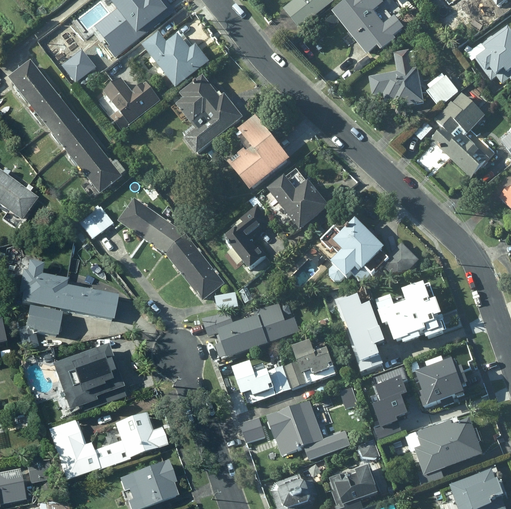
[(110,0),(116,7),(91,26),(116,56),(169,13),(158,0),(110,0)]
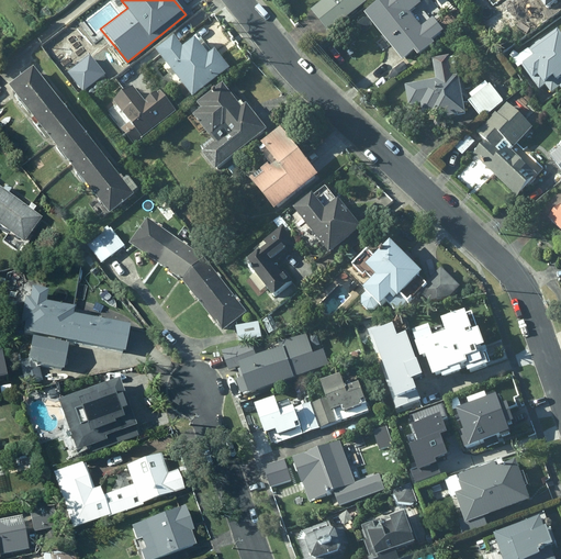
[(328,29),(363,0),(321,0),(312,8),(328,29)]
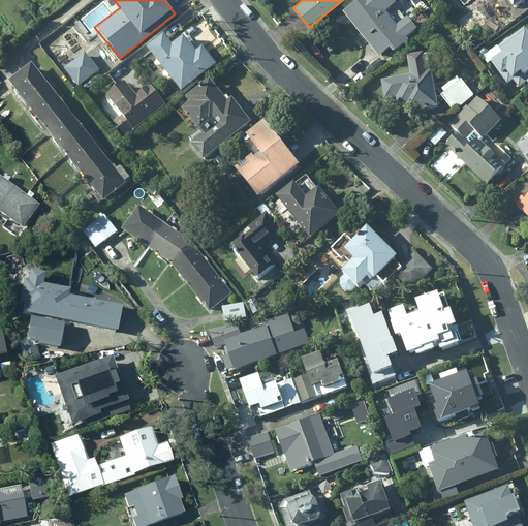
[(355,0),(343,10),(380,56),(391,48),(395,52),(409,40),(390,17),(393,14),(386,8),(396,1),(395,0),(355,0)]
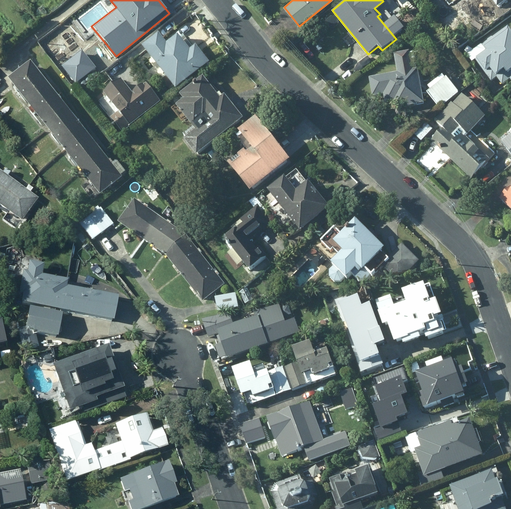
[(510,29),(507,25),(482,45),(480,43),(474,48),(470,43),(461,50),(471,62),(475,59),(487,74),(490,72),(495,79),(503,73),(506,77),(510,73),(510,29)]
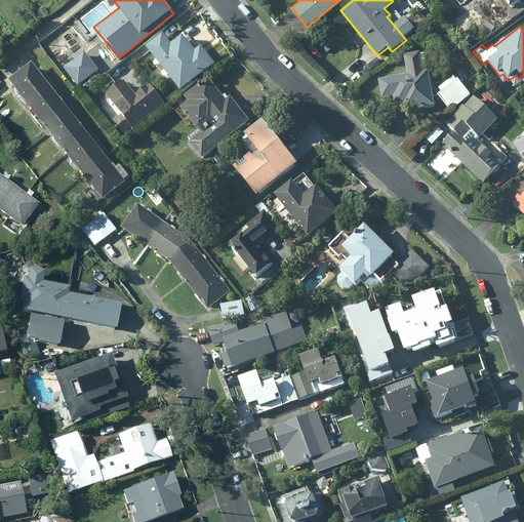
[(179,90),(215,63),(202,45),(195,50),(183,34),(171,43),(165,35),(148,49),(179,90)]
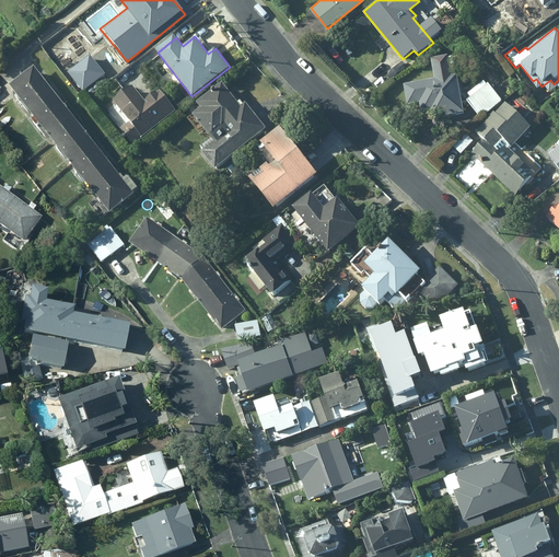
[(464,112),(457,73),(451,74),(447,54),(431,57),(434,77),(403,83),(407,105),(420,102),(422,112),(430,111),(431,117),(464,112)]
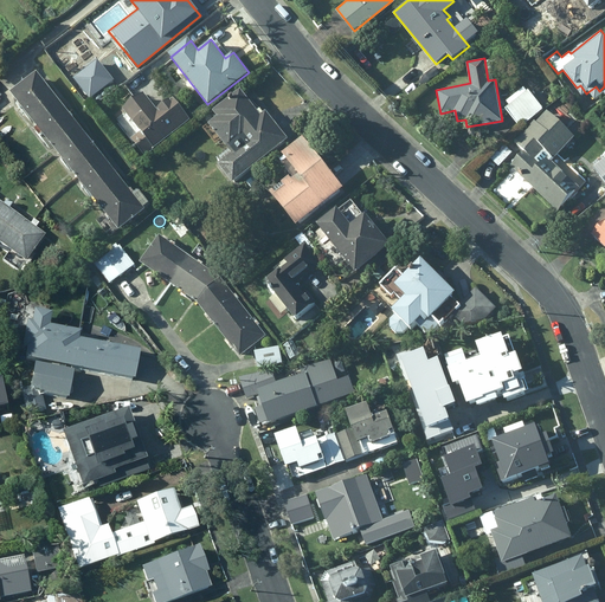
[(36,72),(11,91),(32,118),(57,99),(36,72)]
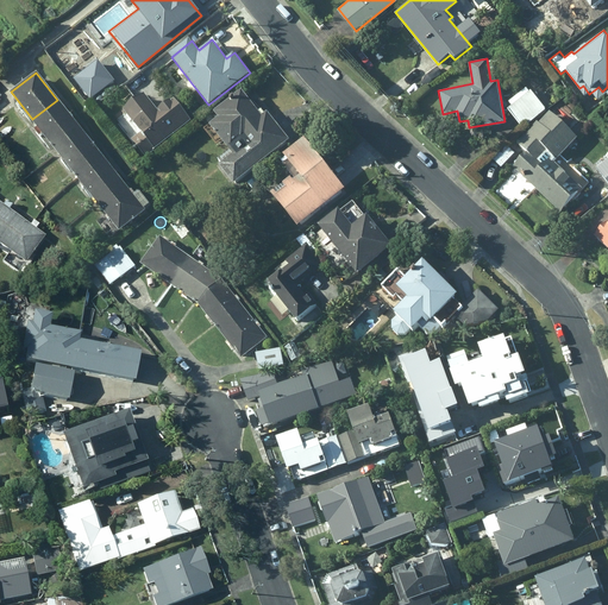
[(546,108),(530,88),(507,106),(522,126),(546,108)]
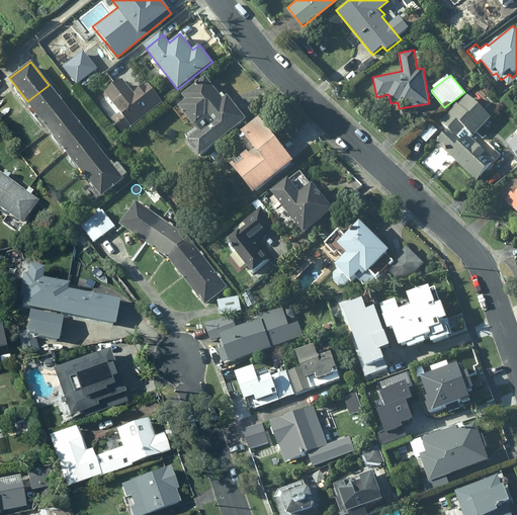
[(223,98),(205,76),(181,95),(185,100),(178,105),(198,132),(187,140),(198,155),(247,118),(228,95),(223,98)]
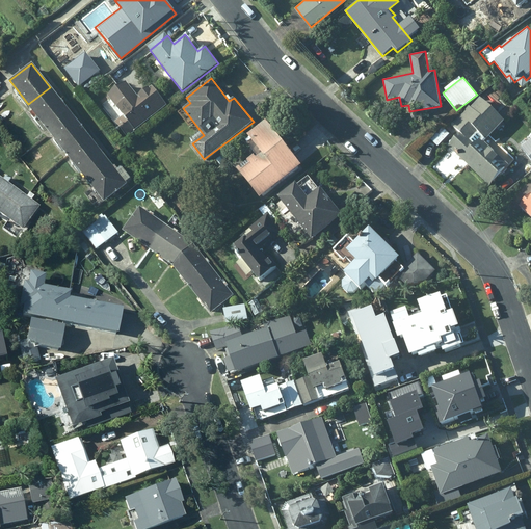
[(127,135),(167,104),(152,84),(138,95),(127,81),(108,96),(122,114),(114,120),(127,135)]
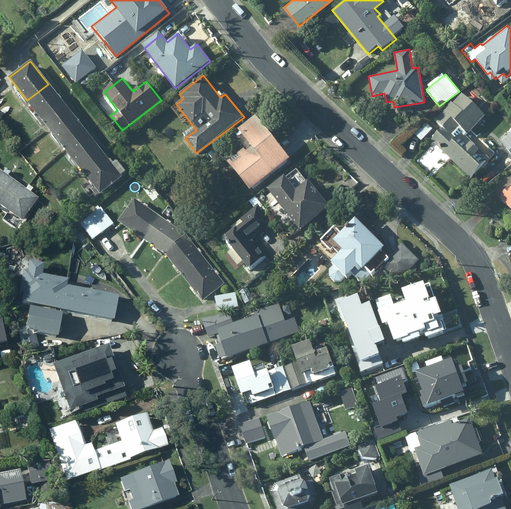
[(48,84),(27,100),(45,123),(66,107),(48,84)]
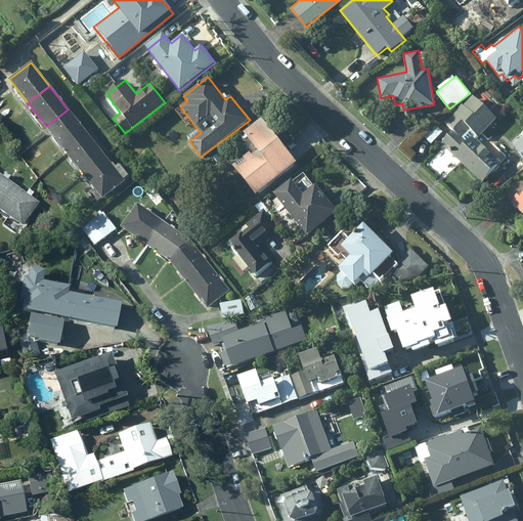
[(444,121),(453,130),(470,145),(476,138),(496,117),(473,94),(464,104),(462,102),(444,121)]
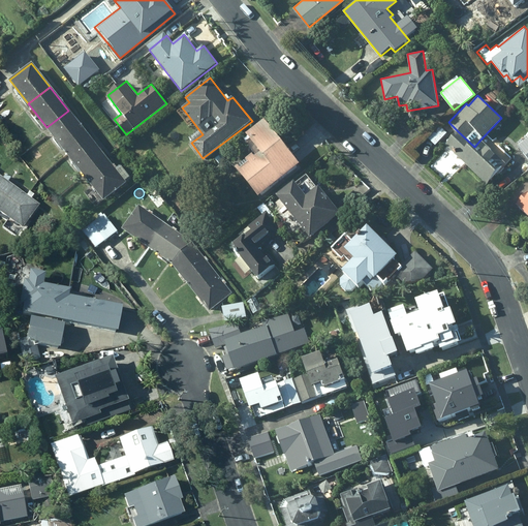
[(68,111),(47,127),(65,151),(88,134),(68,111)]
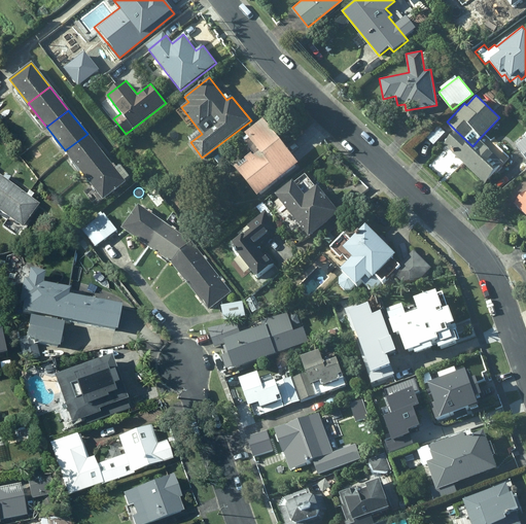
[(299,164),(264,118),(245,134),(246,135),(243,138),(254,151),(235,167),(258,196),(299,164)]
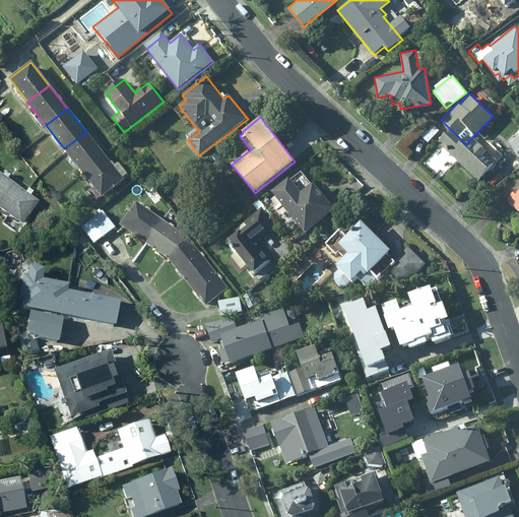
[(426,142),(439,130),(432,123),(419,135),(426,142)]
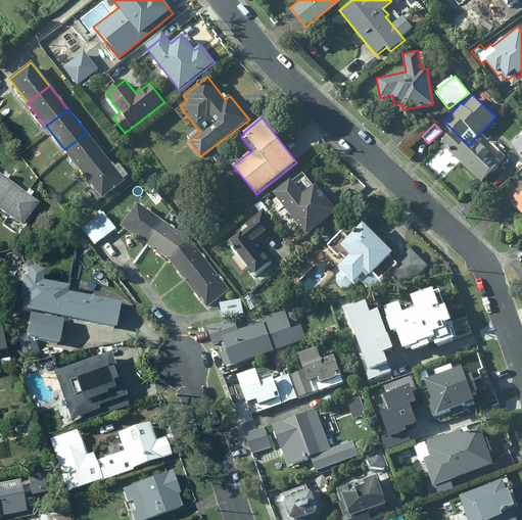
[(500,161),(475,138),(469,145),(453,130),(440,142),(481,181),(500,161)]
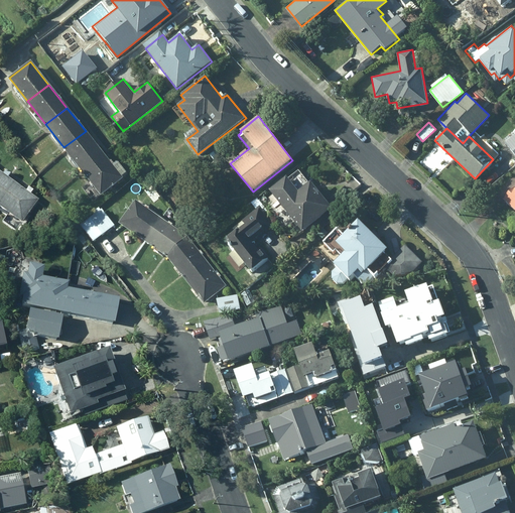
[(86,131),(63,147),(83,170),(104,154),(86,131)]
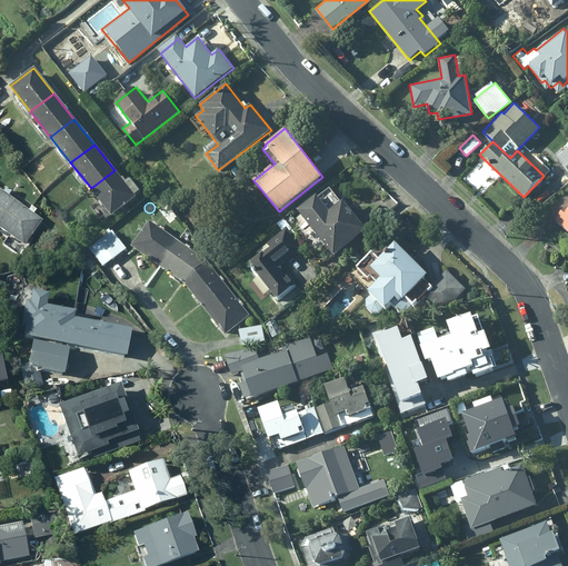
[(567,146),(557,155),(567,168),(567,146)]
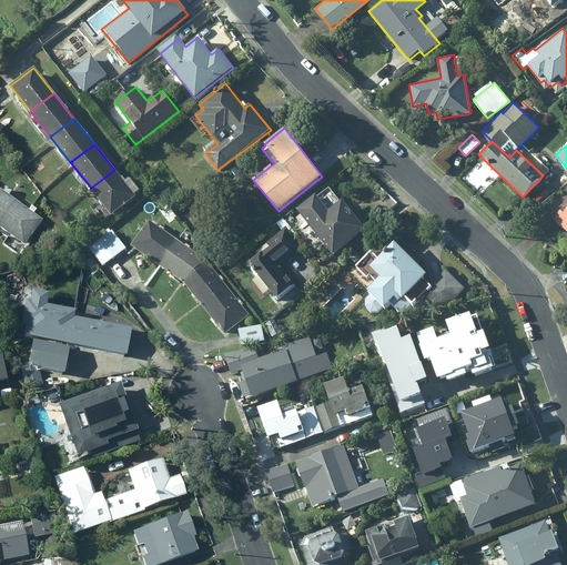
[(114,170),(91,188),(111,213),(134,195),(114,170)]
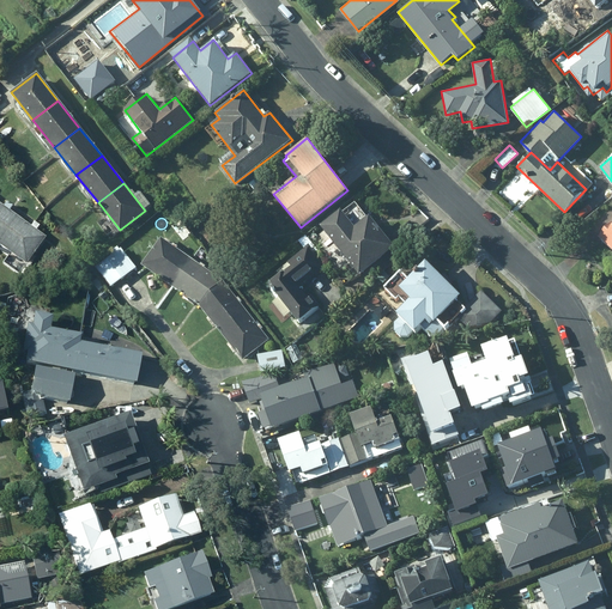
[(0,231),(13,214),(0,205),(0,231)]
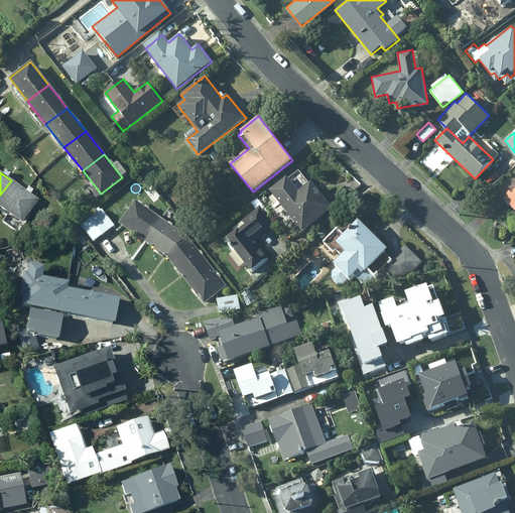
[(287,175),(269,190),(302,232),(333,208),(311,181),(299,191),(287,175)]
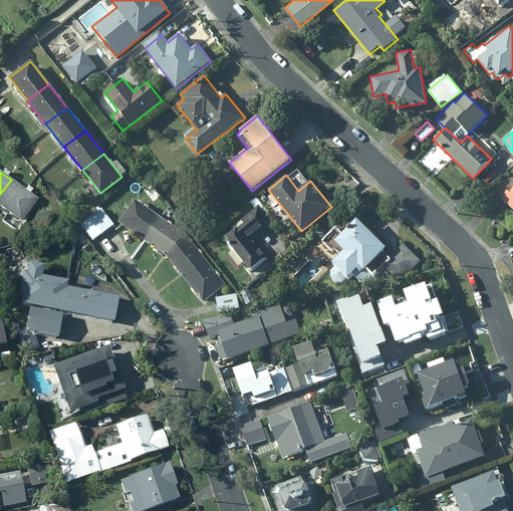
[(0,206),(18,219),(36,198),(11,180),(0,194),(0,206)]
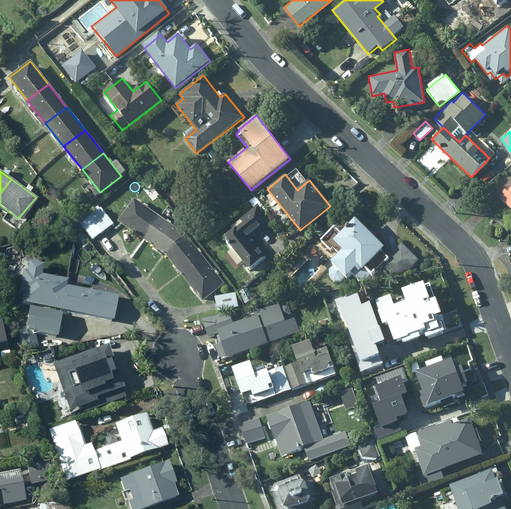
[(510,207),(510,185),(500,198),(510,207)]
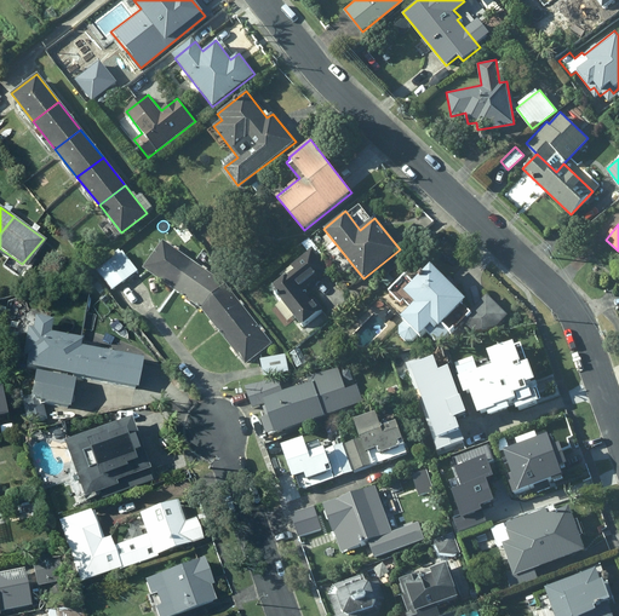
[(142,266),(172,287),(194,262),(162,239),(142,266)]
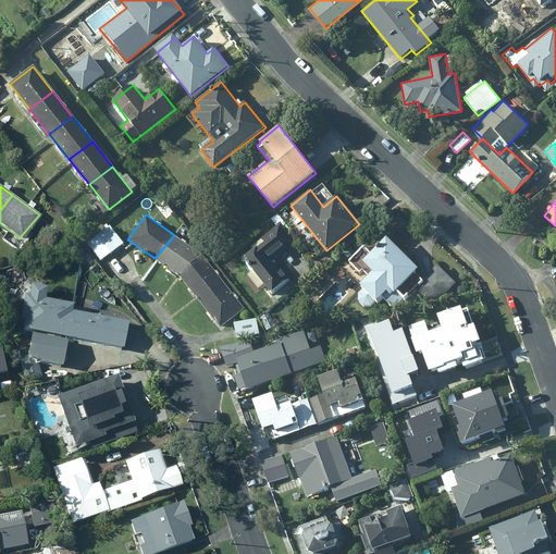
[(104,256),(123,242),(109,223),(90,237),(104,256)]
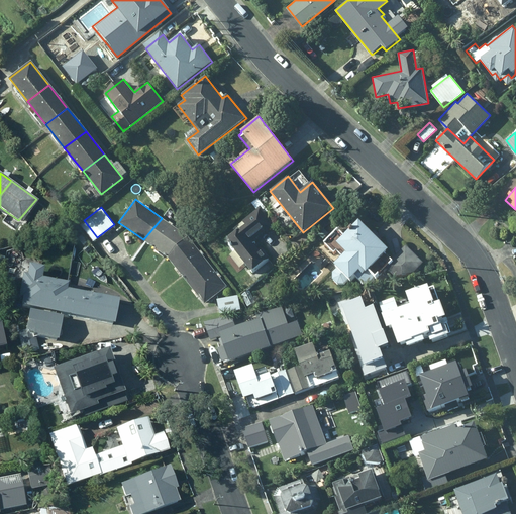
[(245,224),(227,238),(252,271),(270,258),(262,248),(260,250),(253,242),(256,240),(254,238),(273,224),(260,207),(242,220),(245,224)]
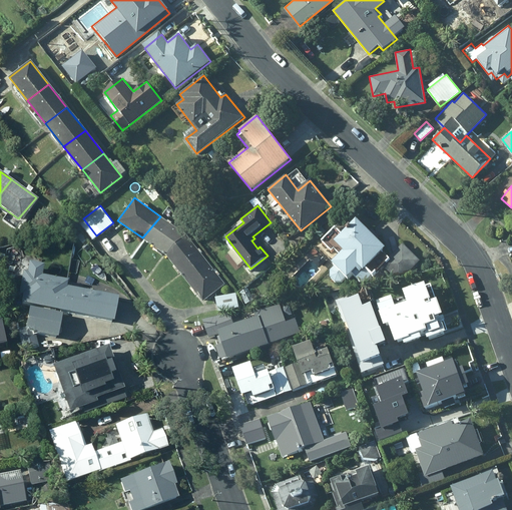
[(142,237),(167,253),(185,234),(160,216),(142,237)]
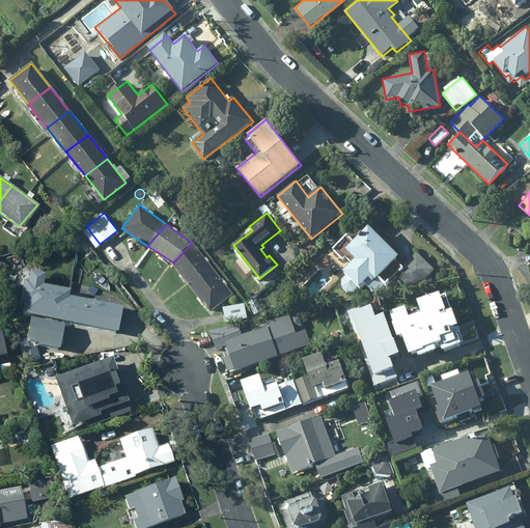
[(435,269),(416,250),(401,265),(396,260),(399,257),(370,227),(346,250),(356,259),(343,272),(345,274),(341,278),(341,285),(346,290),(354,290),(358,285),(360,288),(364,283),(371,288),(380,287),(384,284),(385,285),(397,276),(407,282),(424,279),(435,269)]
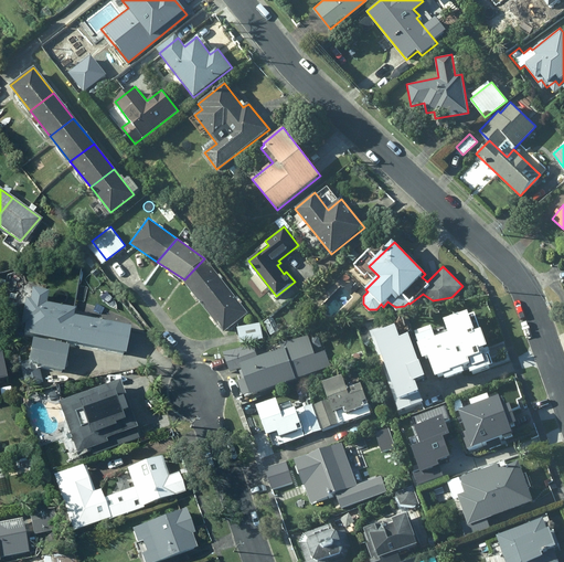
[(359,253),(353,247),(347,254),(352,260),(359,253)]
